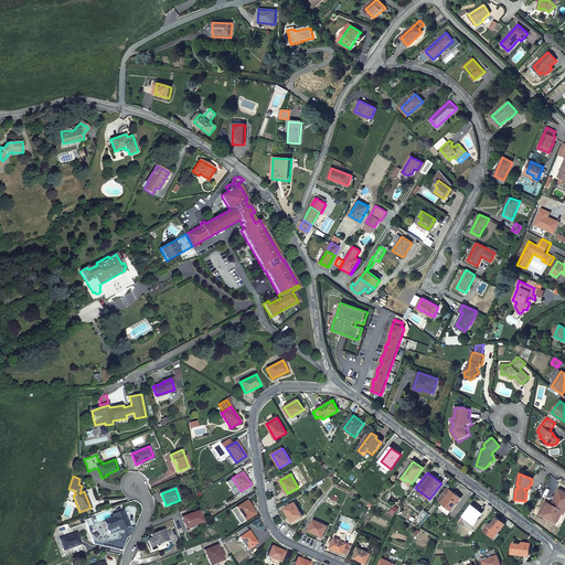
[(446,505),(450,510),(456,503),(457,503),(461,498),(447,488),(438,500),(443,503),(439,508),(443,511),(446,505)]
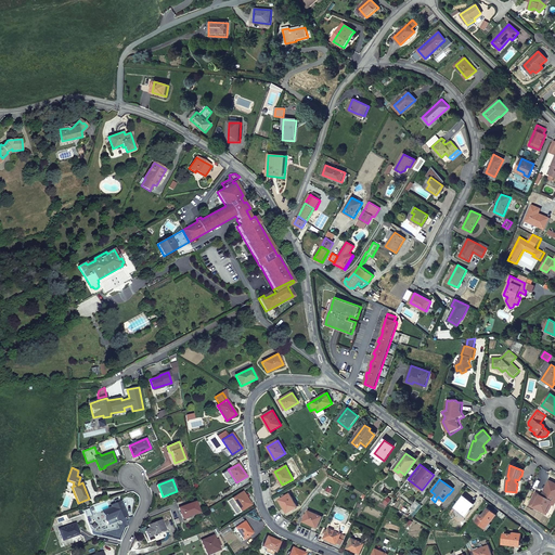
[(528,506),(533,508),(533,506),(544,512),(550,500),(552,501),(554,502),(554,499),(554,483),(549,481),(547,480),(543,491),(545,492),(543,497),(541,495),(534,493),(528,506)]
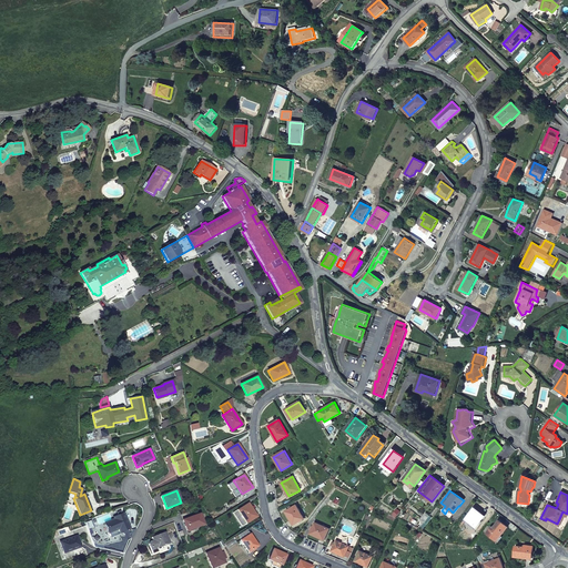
[(249,504),(233,514),(242,526),(256,516),(249,504)]
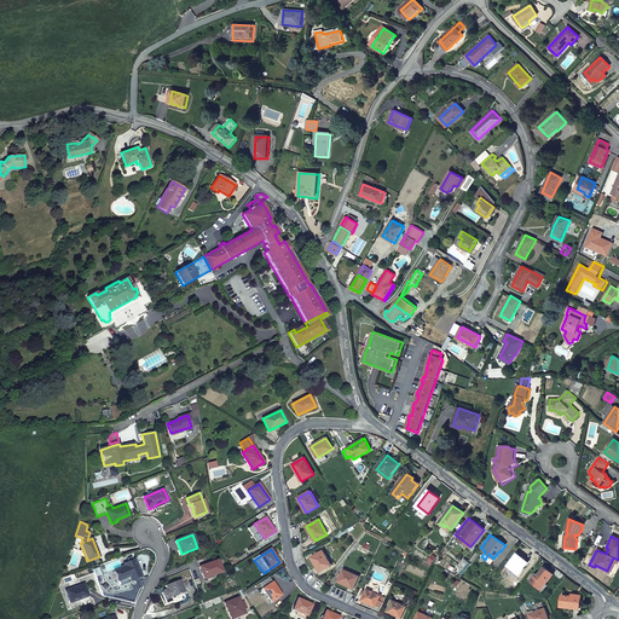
[(323,550),(318,554),(316,555),(312,557),(320,572),(333,565),(330,561),(331,560),(329,557),(328,559),(323,550)]
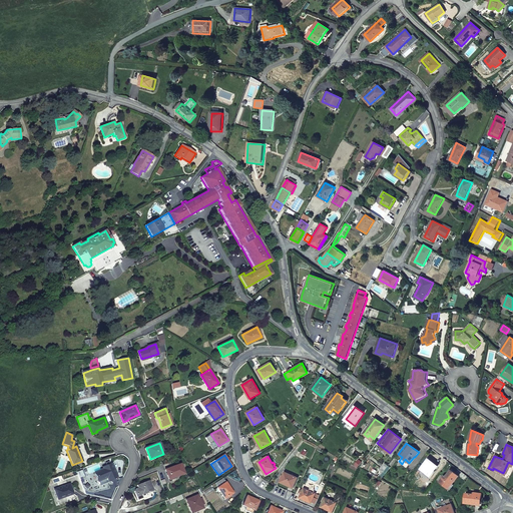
[(438,466),(428,459),(421,468),(431,476),(438,466)]
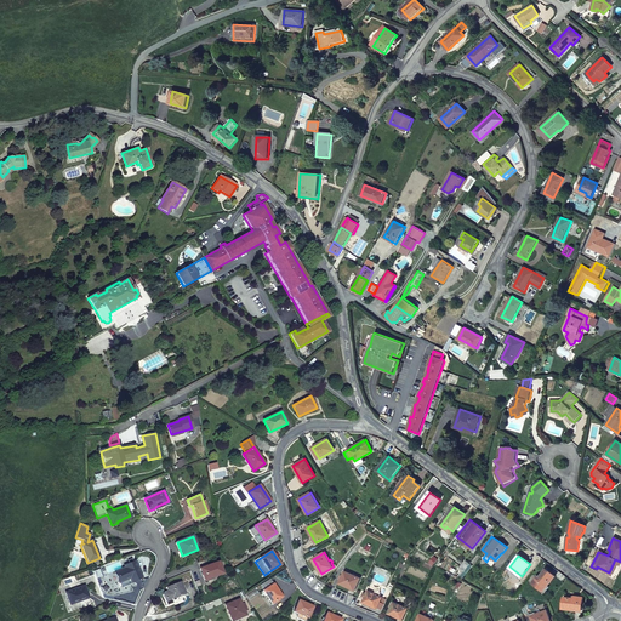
[(597,567),(597,569),(608,574),(610,575),(611,574),(617,560),(615,559),(609,573),(597,567)]
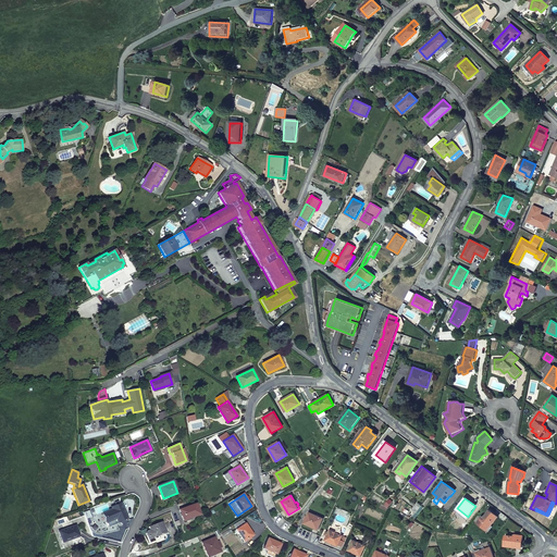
[(412,510),(417,512),(421,506),(418,503),(412,510)]
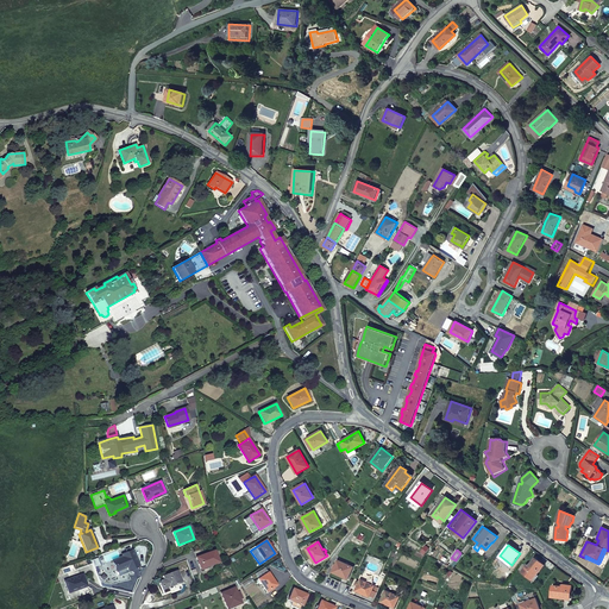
[(138,566),(132,551),(121,556),(123,557),(112,562),(117,571),(126,567),(129,571),(138,566)]
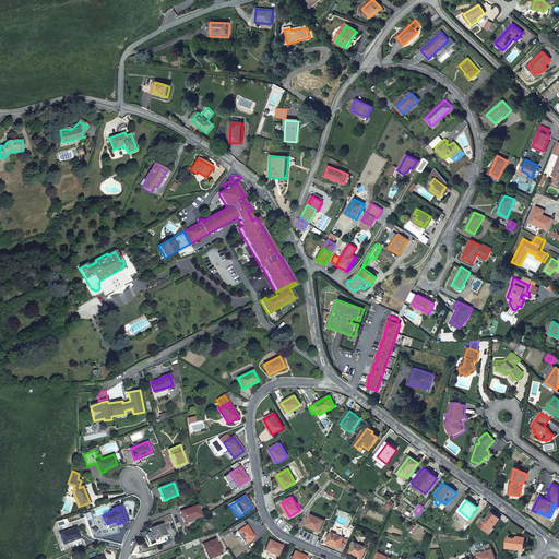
[(197,506),(180,512),(183,522),(200,516),(197,506)]
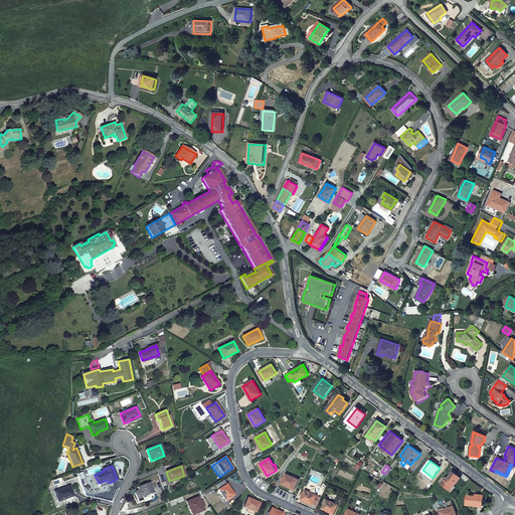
[(82,471),(76,474),(78,479),(84,477),(82,471)]
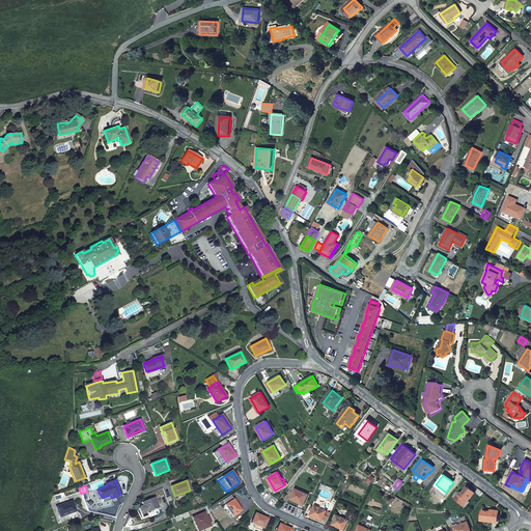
[(475,493),(467,486),(462,494),(459,493),(455,498),(465,506),(475,493)]
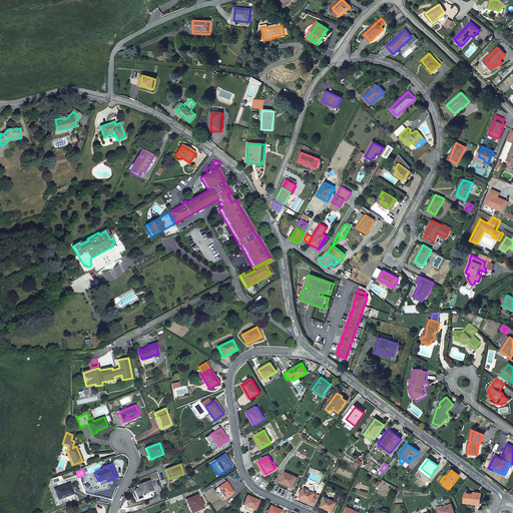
[(298,478),(285,472),(281,482),(294,488),(298,478)]
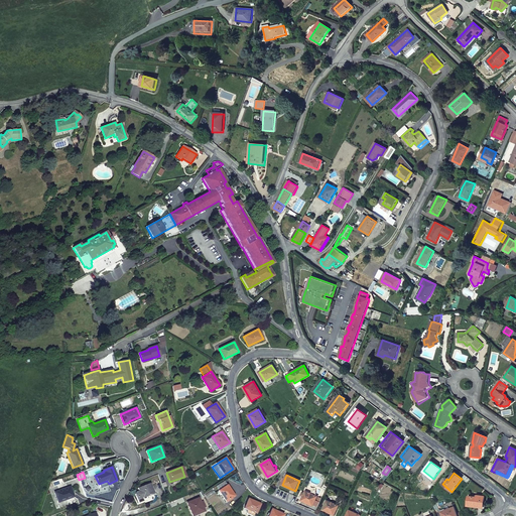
[(154,493),(150,483),(138,488),(139,491),(136,492),(134,495),(138,503),(143,501),(142,498),(154,493)]
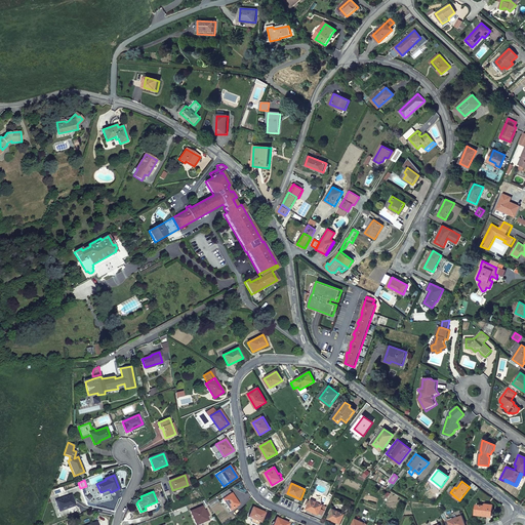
[(231,493),(223,499),(230,511),(231,510),(232,511),(237,508),(236,506),(238,505),(231,493)]
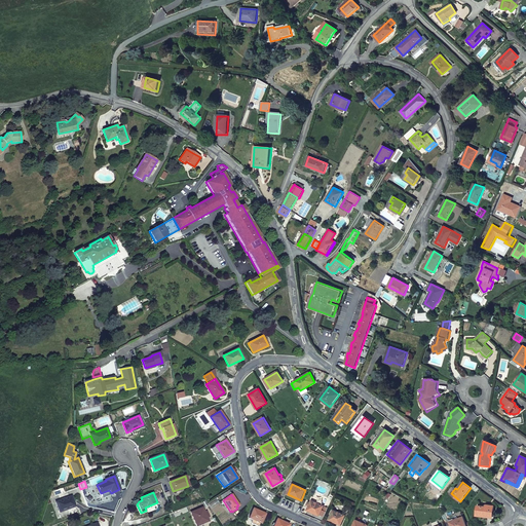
[(71,496),(55,502),(60,513),(75,506),(71,496)]
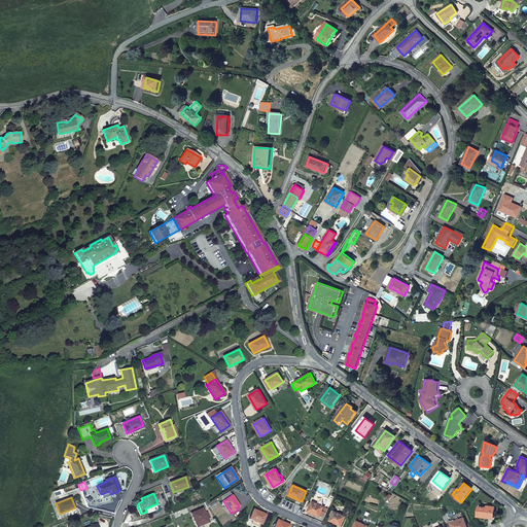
[(313,501),(311,504),(311,506),(308,512),(320,517),(320,516),(325,518),(329,508),(313,501)]
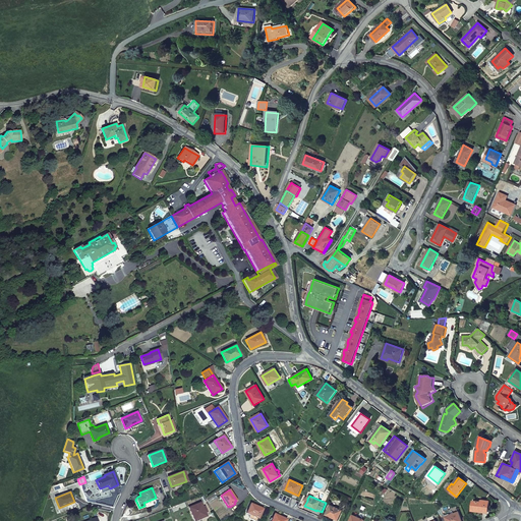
[(481,502),(473,501),(471,511),(487,513),(489,502),(481,501),(481,502)]
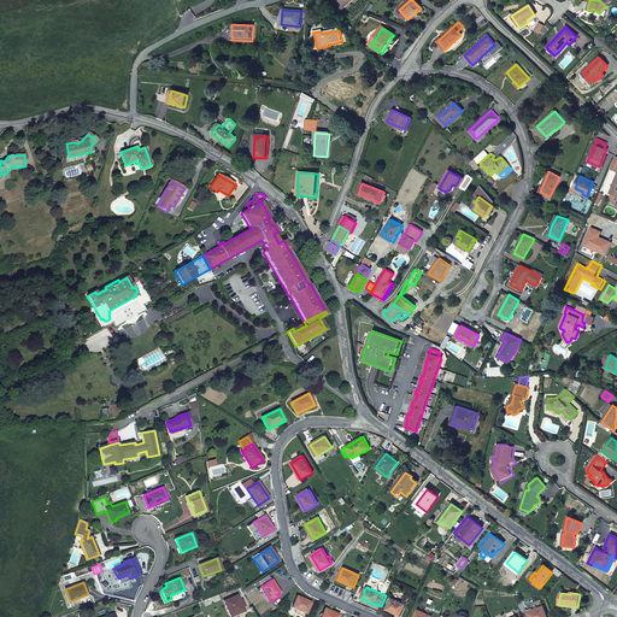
[(238,595),(224,601),(230,616),(244,611),(238,595)]
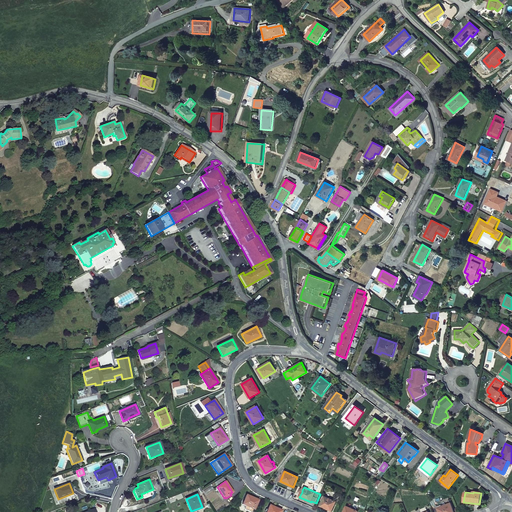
[(258,500),(246,495),(242,504),(253,510),(258,500)]
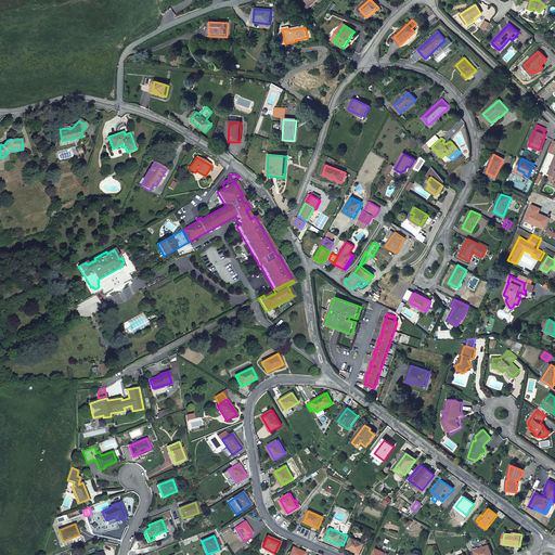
[(364,543),(352,538),(347,549),(360,554),(364,543)]
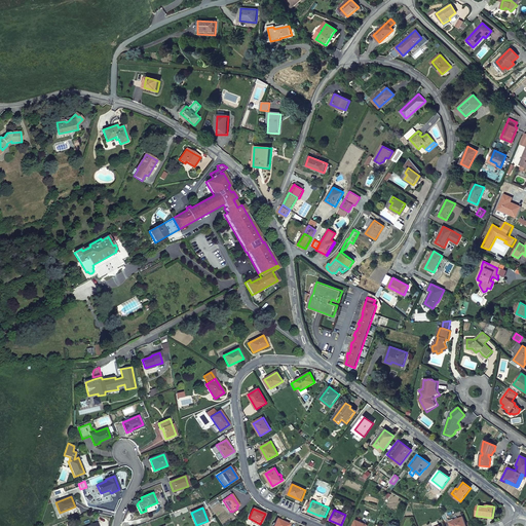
[(449,522),(450,525),(466,525),(463,517),(449,522)]
